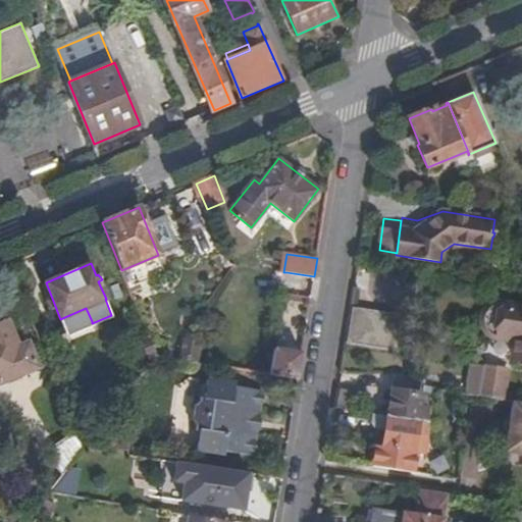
[(521,307),(499,304),(491,306),(487,309),(483,316),(483,322),(484,329),(491,335),(516,340),(514,358),(521,358),(521,307)]
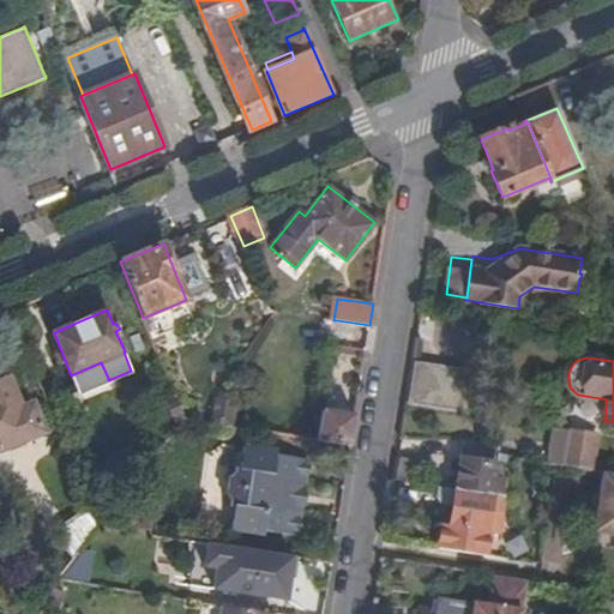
[(80,391),(108,378),(101,362),(73,374),(80,391)]
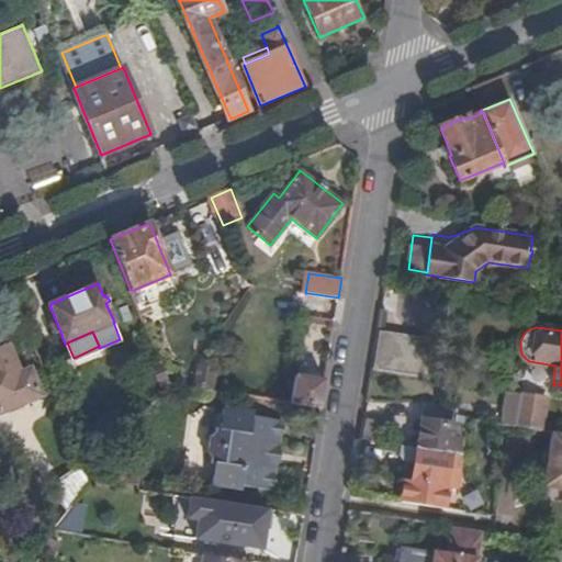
[(395,374),(427,379),(434,340),(378,332),(371,370),(395,374)]
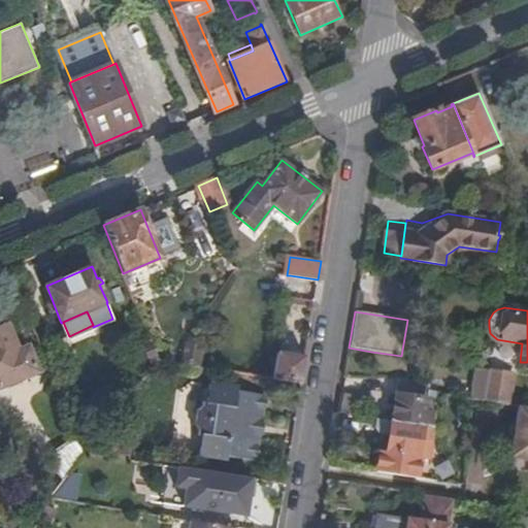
[(0,386),(36,370),(27,349),(17,352),(6,326),(0,328),(0,386)]
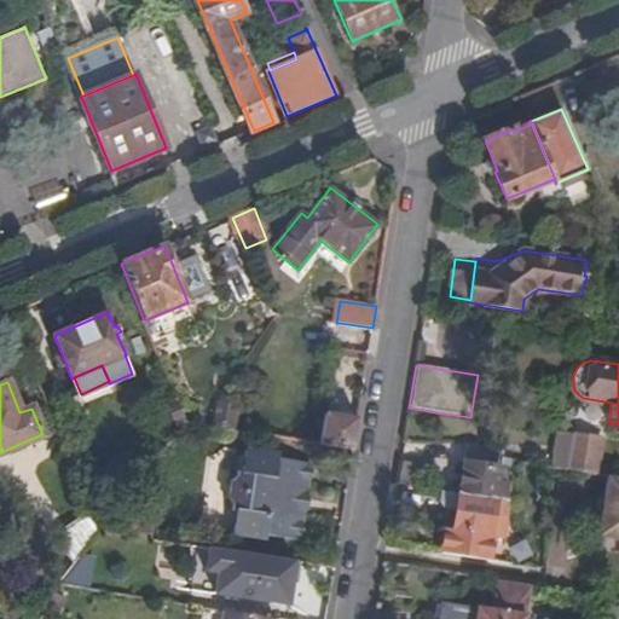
[(181,428),(186,421),(179,404),(171,408),(179,431),(181,428)]
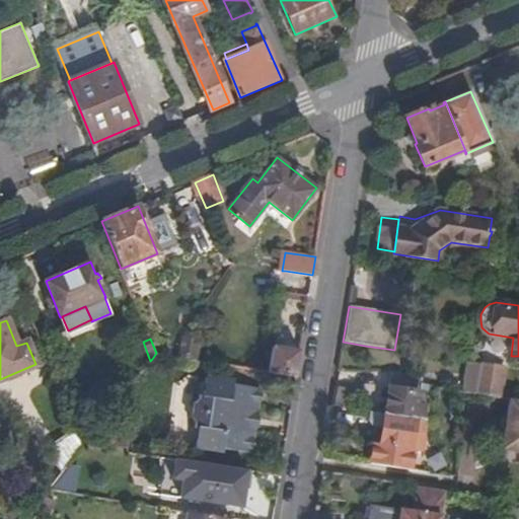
[(274,372),(296,375),(300,350),(274,346),(270,371),(274,372)]
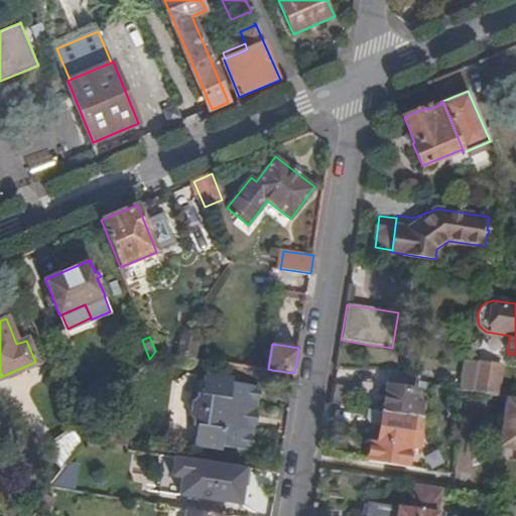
[(465,360),(460,390),(468,392),(475,392),(480,363),(465,360)]
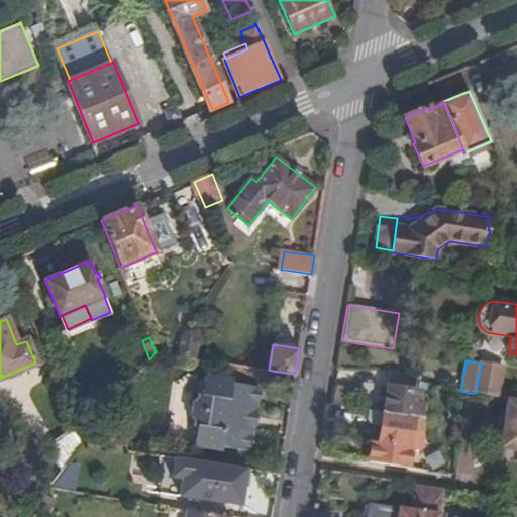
[(503,367),(481,364),(480,367),(478,380),(476,393),(498,397),(503,367)]
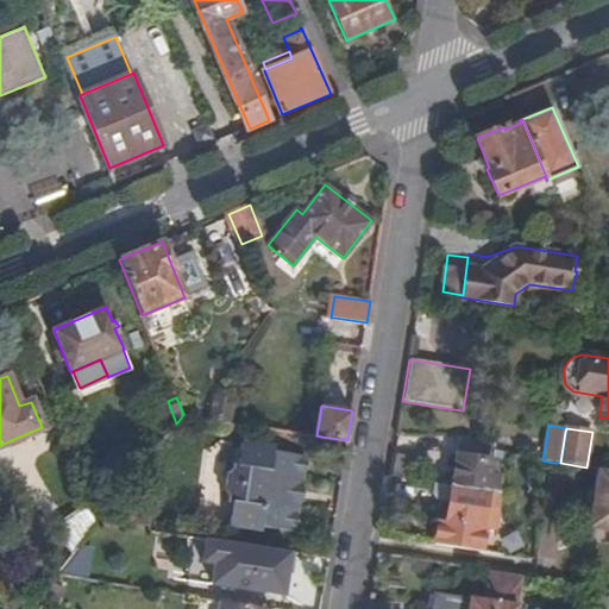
[(452,487),(498,495),(504,452),(495,450),(496,444),(460,438),(452,487)]
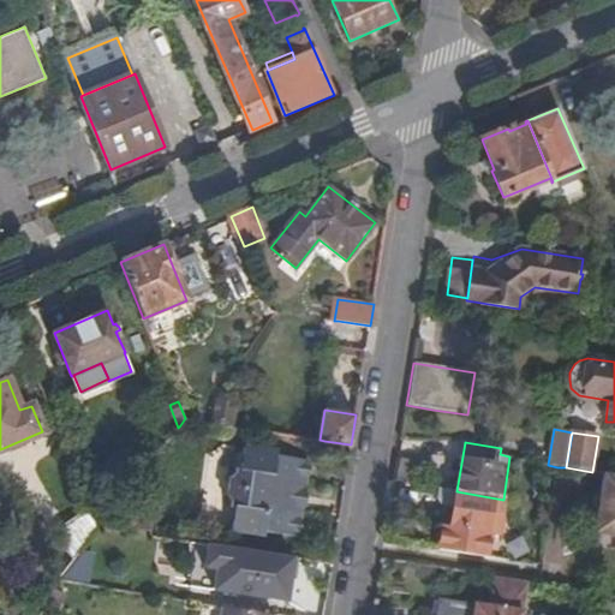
[(279,452),(245,446),(240,467),(236,467),(236,473),(228,479),(226,494),(231,501),(230,507),(234,508),(231,530),(266,535),(266,532),(297,537),(302,511),(300,511),(304,487),(305,487),(310,459),(278,454),(279,452)]
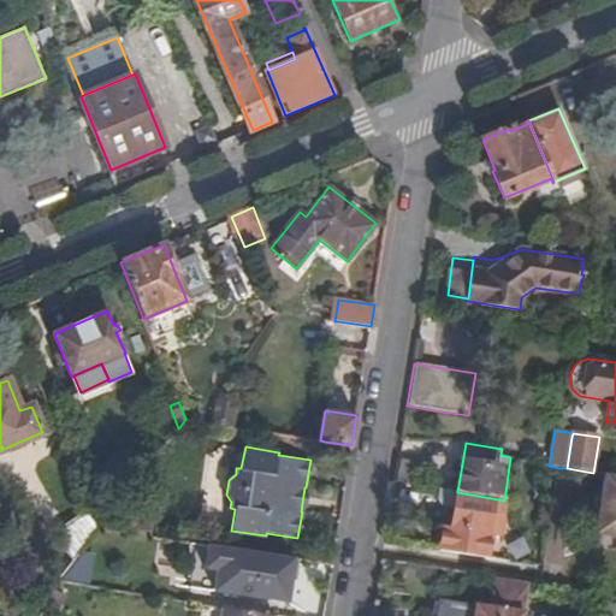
[(398,462),(395,483),(416,485),(420,466),(398,462)]
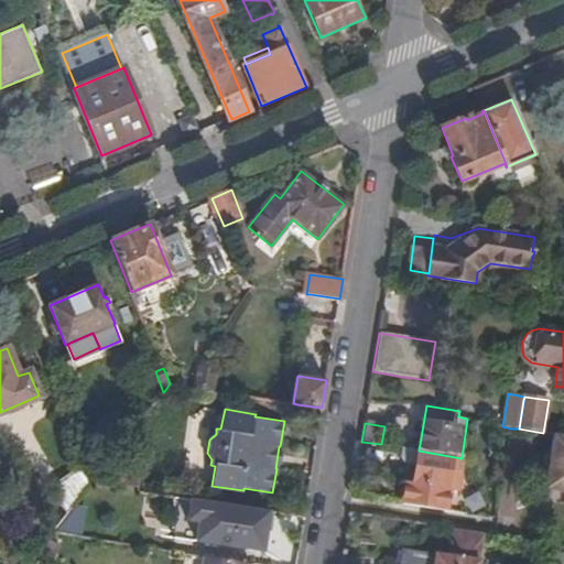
[(563,436),(555,435),(545,489),(563,492),(563,436)]
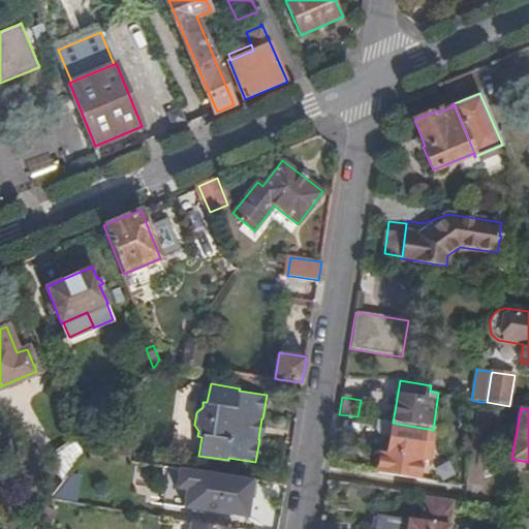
[(433,430),(393,423),(389,454),(381,452),(377,473),(422,480),(425,459),(433,461),(436,444),(434,443),(436,430),(433,430)]
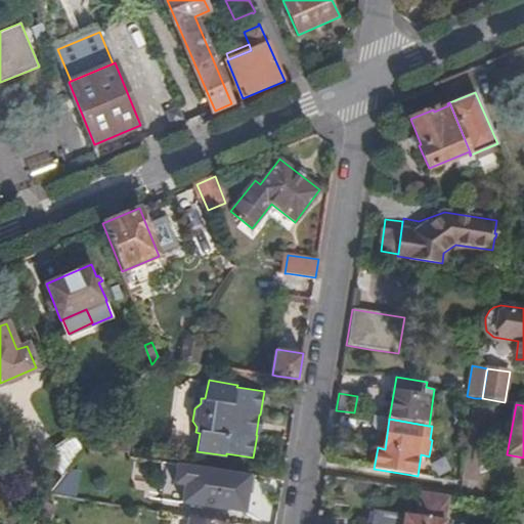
[(46,452),(63,479),(69,472),(86,449),(78,429),(46,452)]
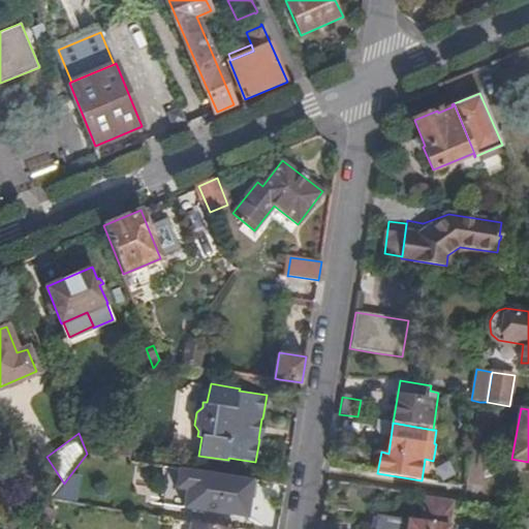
[(219,519),(231,521),(246,523),(245,528),(279,528),(280,522),(248,518),(253,487),(224,483),(219,519)]
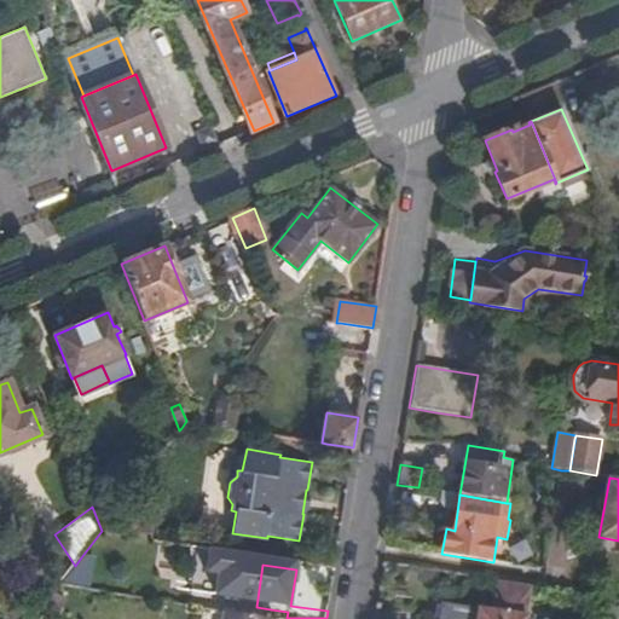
[(478,608),(476,618),(525,618),(530,586),(498,582),(495,611),(478,608)]
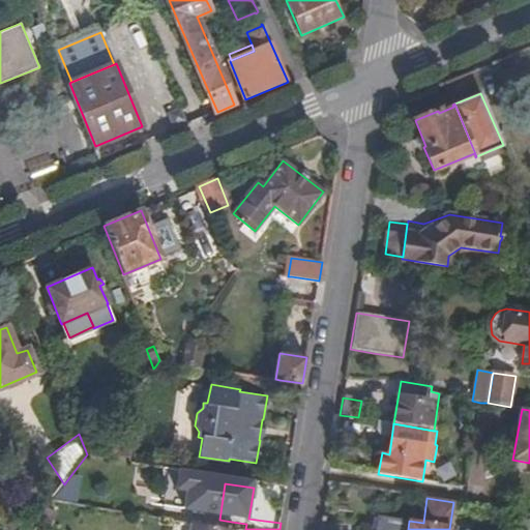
[(408,529),(409,521),(401,520),(394,524),(393,529),(408,529)]
